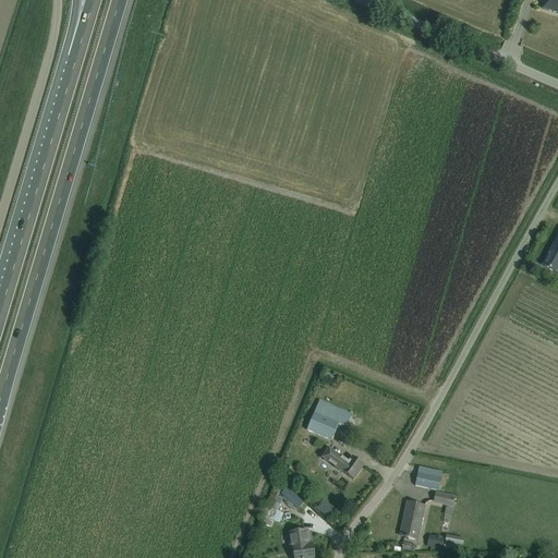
[(557,0),(545,0),(543,10),(557,14),(557,0)]
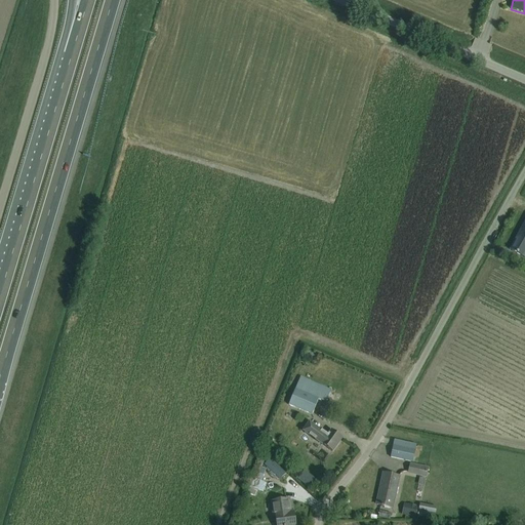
[(520,236),(511,251),(521,257),(524,251),(524,217),(523,216),(514,233),(520,236)]
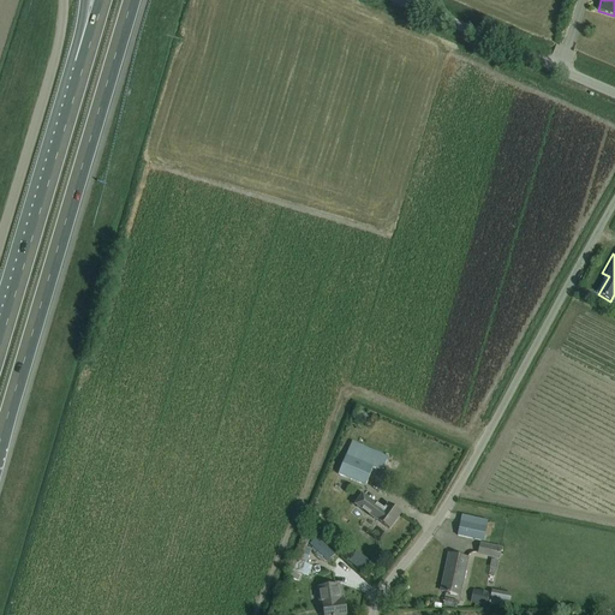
[(43,318),(49,320),(53,306),(47,304),(43,318)]
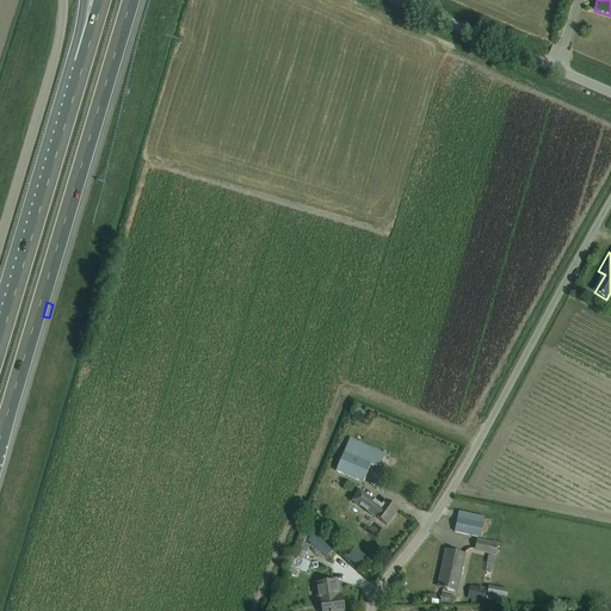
[(384,455),(350,439),(335,470),(363,482),(370,463),(380,468),(384,455)]
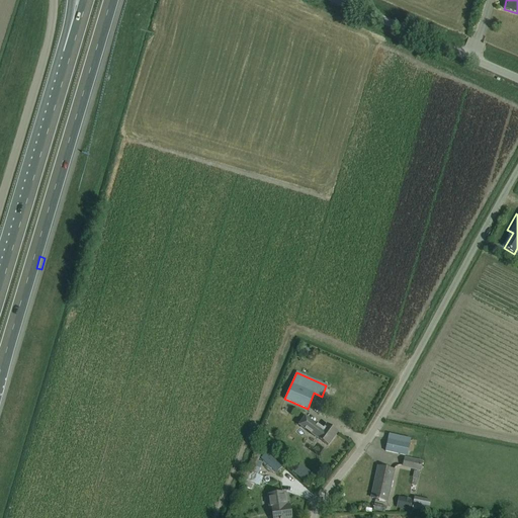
[(317,438),(328,446),(337,433),(327,425),(322,432),(304,419),(299,426),(306,431),(307,430),(312,435),(313,434),(317,438)]
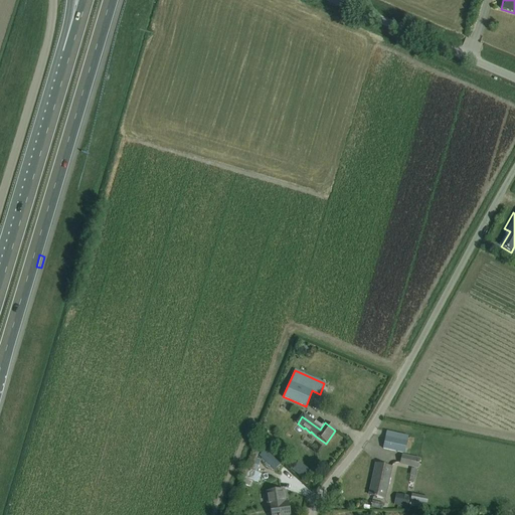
[(271,437),(265,428),(258,434),(264,442),(271,437)]
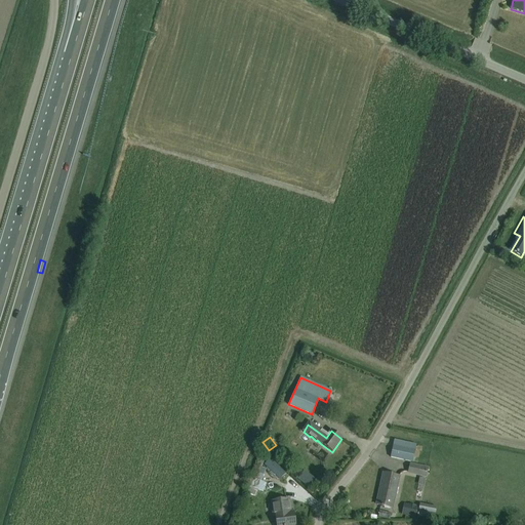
[(412,462),(415,445),(394,440),(391,457),(412,462)]
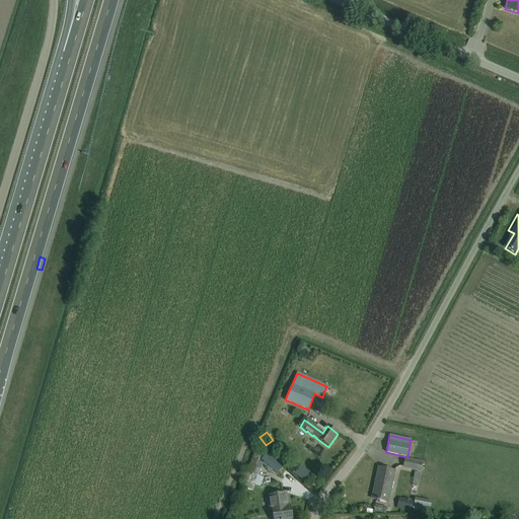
[(413,459),(431,459),(430,449),(413,450),(413,459)]
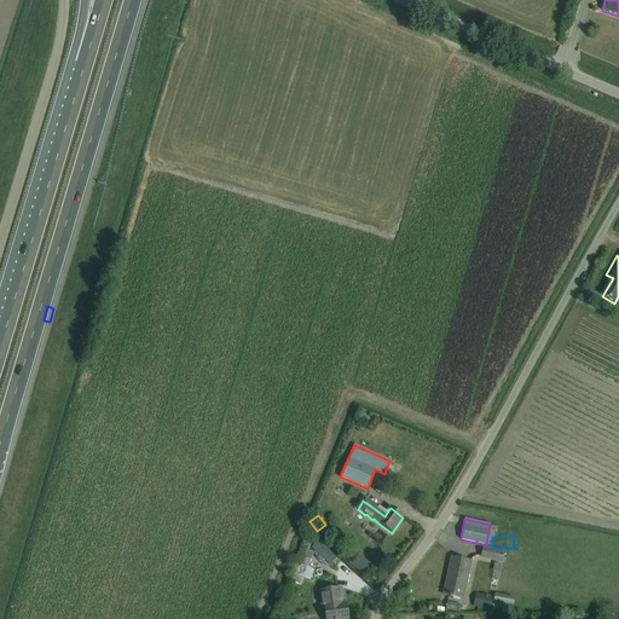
[(302,562),(312,566),(320,549),(311,544),(302,562)]
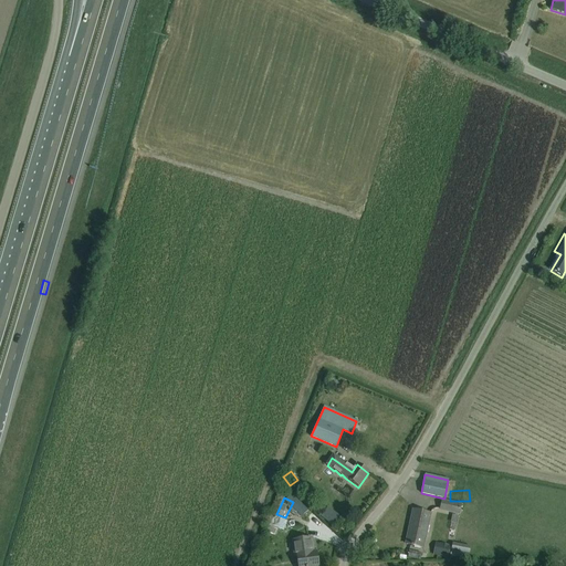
[(440,510),(459,514),(460,505),(442,501),(440,510)]
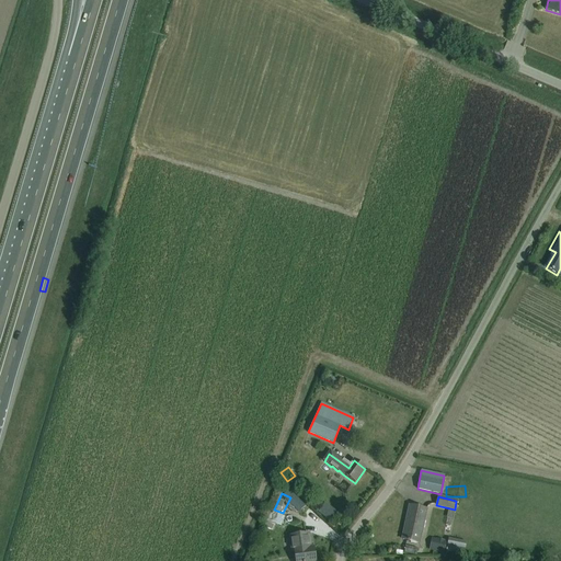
[(426,510),(420,508),(409,506),(405,523),(407,523),(405,529),(404,529),(402,539),(408,540),(407,541),(409,541),(419,544),(426,510)]
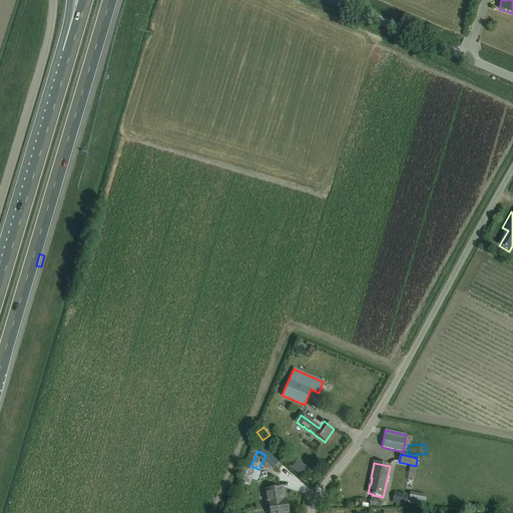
[(246,468),(243,476),(257,482),(261,473),(254,471),(246,468)]
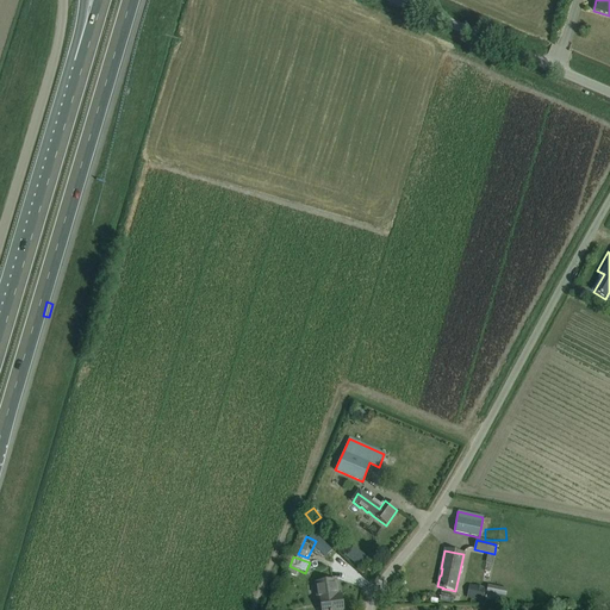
[(334,573),(321,574),(324,597),(318,598),(319,609),(342,609),(341,596),(337,596),(334,573)]
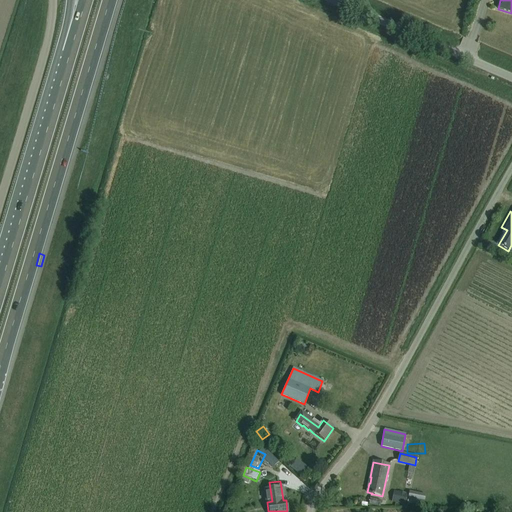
[(410,491),(408,497),(407,504),(422,507),(425,494),(410,491)]
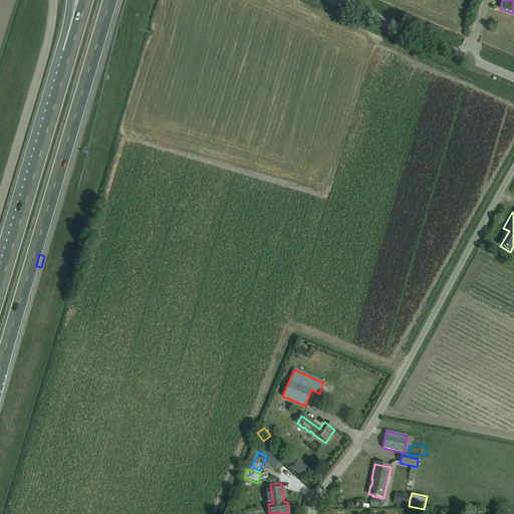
[(395,494),(393,504),(407,507),(409,496),(395,494)]
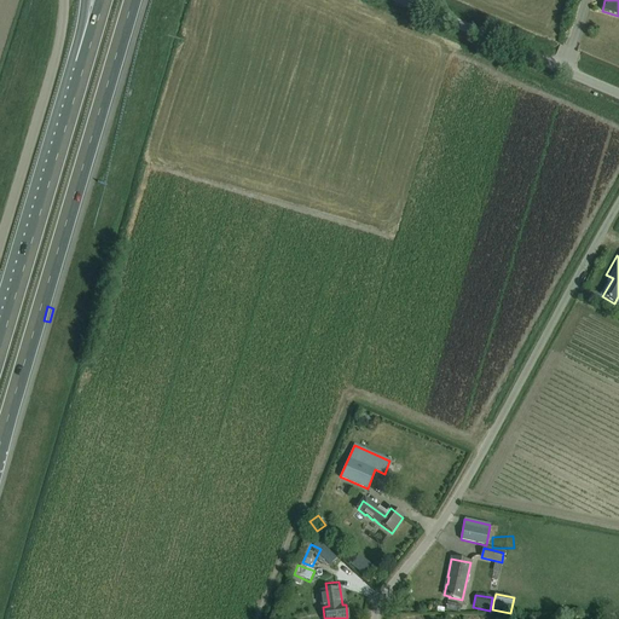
All buildings are outlined.
